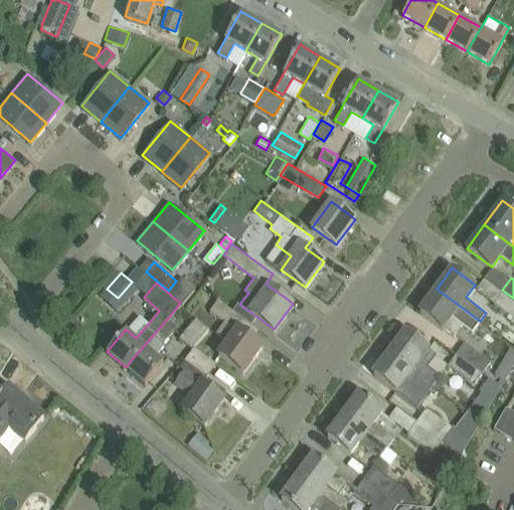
[(454,335),(462,323),(473,331),(480,321),(437,289),(419,311),(443,327),(454,335)]
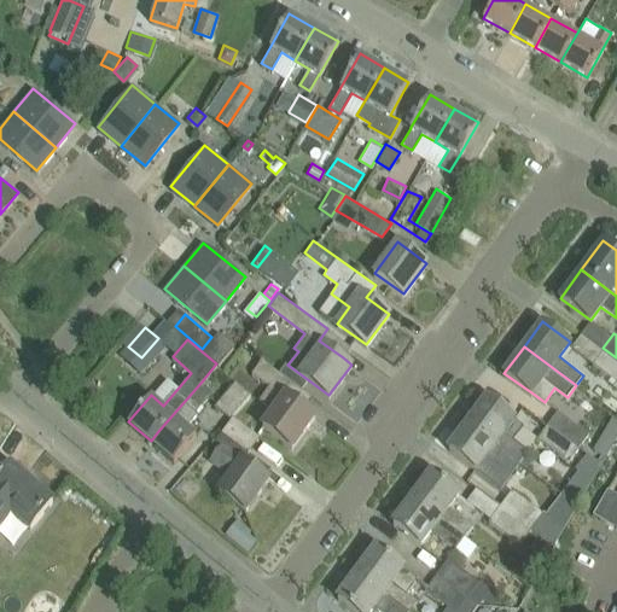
[(592,361),(616,379),(616,357),(603,348),(592,361)]
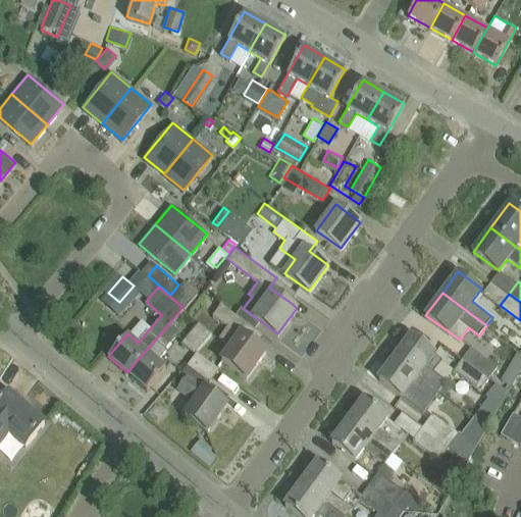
[(220,302),(212,313),(226,324),(235,313),(220,302)]
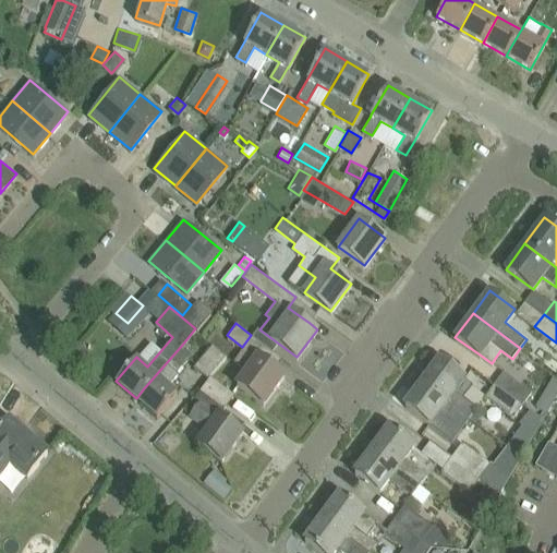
[(207,376),(225,355),(212,344),(194,365),(207,376)]
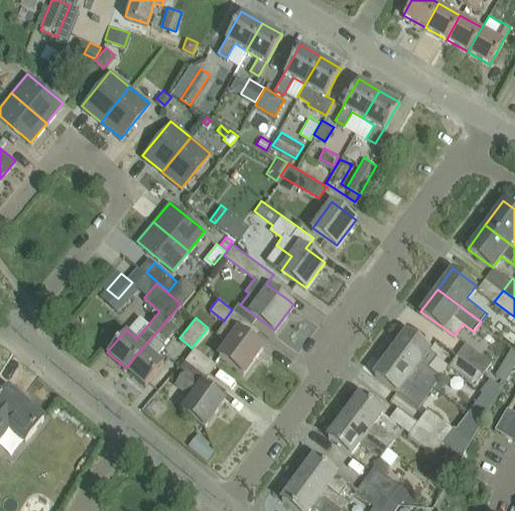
[(168,318),(132,360),(126,368),(145,384),(163,362),(154,354),(177,327),(168,318)]
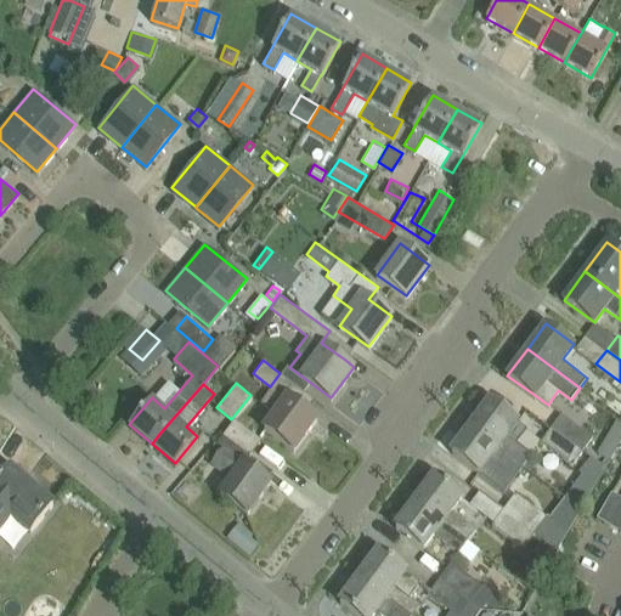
[(276,411),(264,428),(293,448),(316,417),(272,385),(261,400),(276,411)]
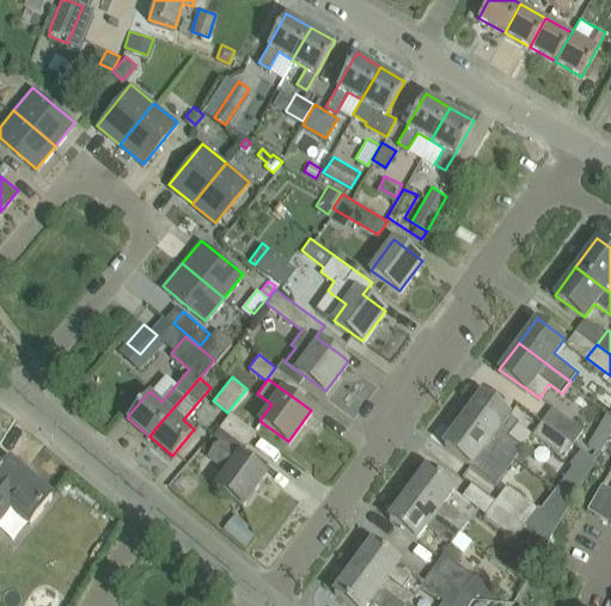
[(464,417),(515,455),(523,445),(498,427),(509,412),(482,392),(464,417)]
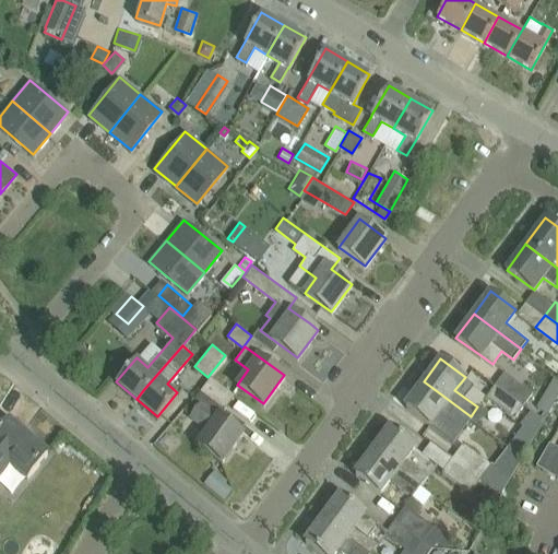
[(503,370),(496,382),(523,402),(532,391),(503,370)]
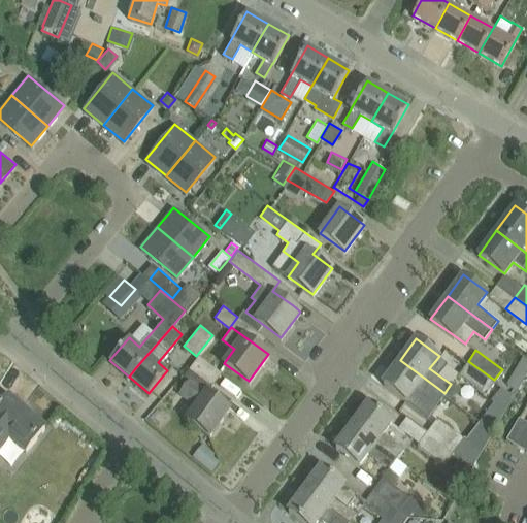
[(198,355),(189,368),(213,386),(224,373),(198,355)]
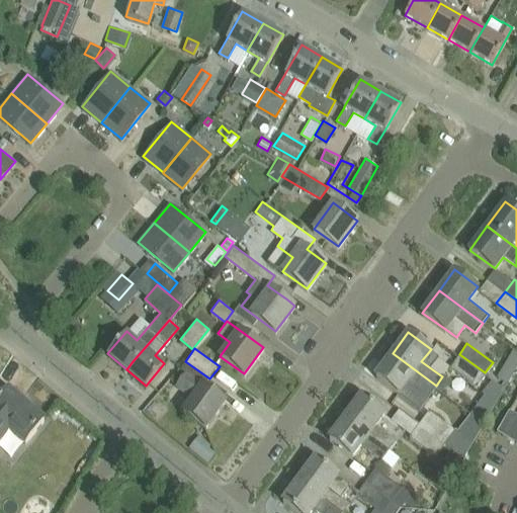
[(375,375),(383,381),(399,392),(419,407),(428,396),(436,386),(393,353),(375,375)]
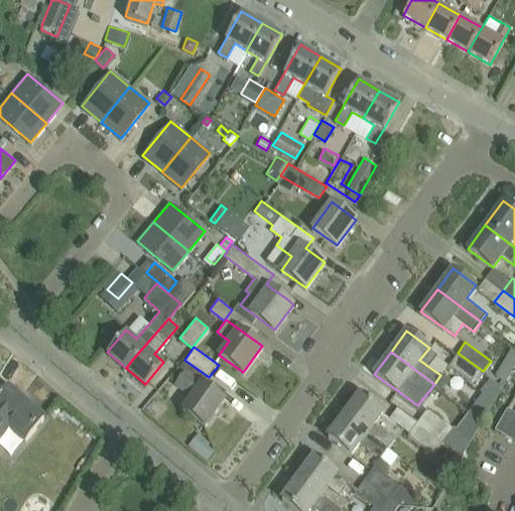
[(483,371),(458,353),(448,365),(474,384),(483,371)]
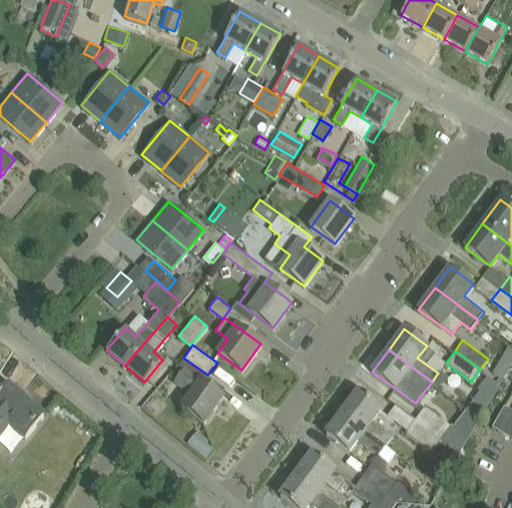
[(507,368),(496,362),(490,373),(501,379),(507,368)]
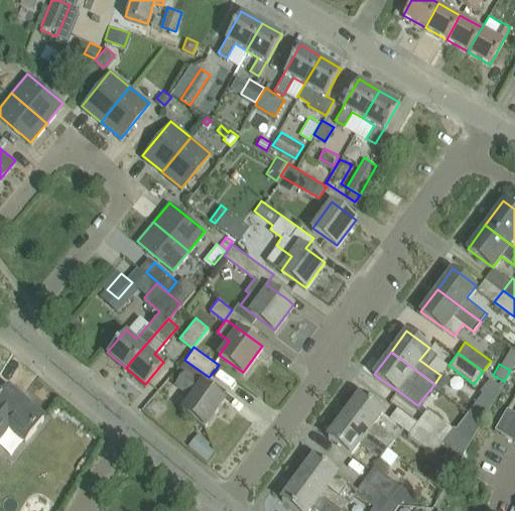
[(224,399),(208,387),(185,370),(175,383),(191,395),(181,408),(205,425),(224,399)]
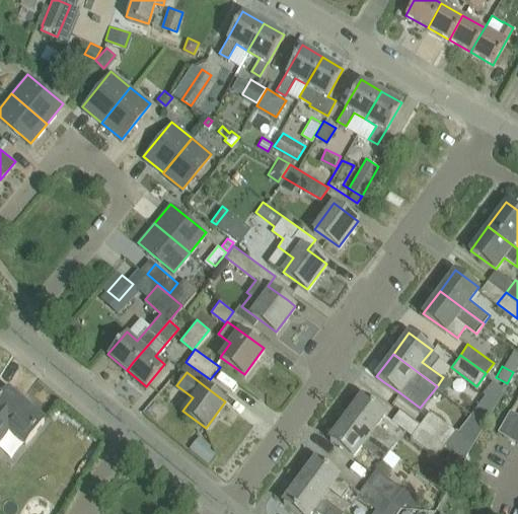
[(486,393),(497,401),(502,393),(505,387),(493,378),(483,391),(486,393)]
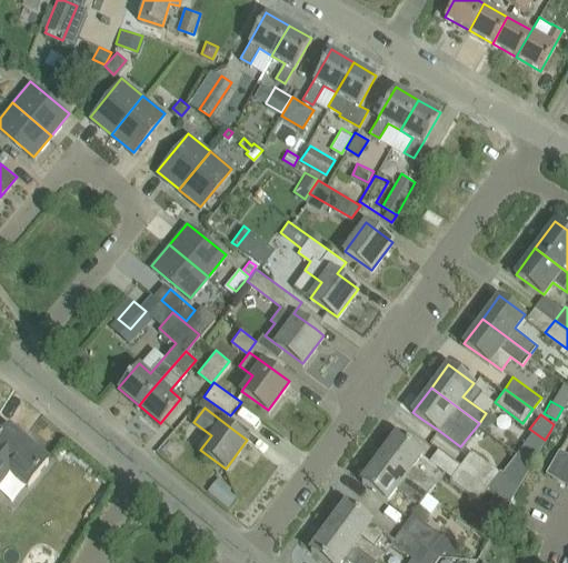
[(397,433),(379,456),(427,492),(435,482),(412,464),(422,451),(397,433)]
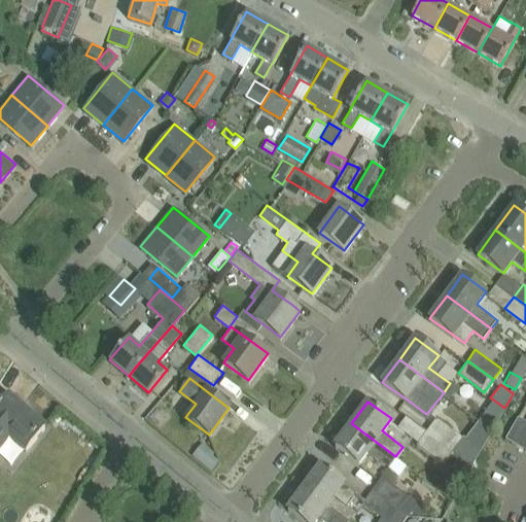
[(0,444),(8,435),(26,448),(44,425),(20,405),(2,424),(0,422),(0,444)]
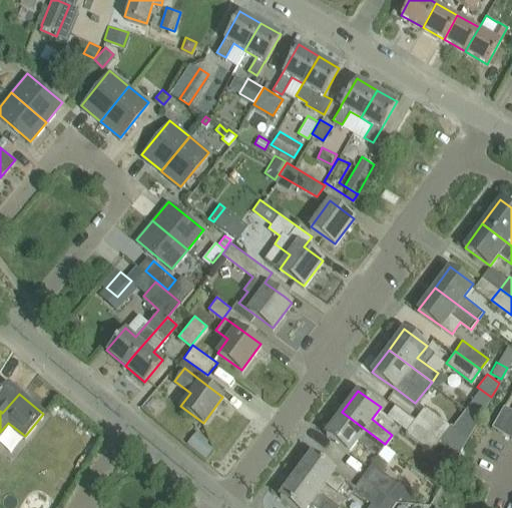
[(450,424),(424,405),(415,417),(441,437),(450,424)]
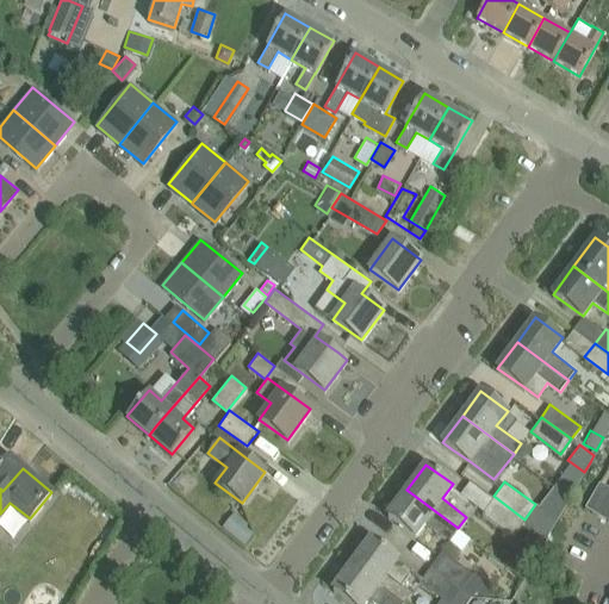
[(608,486),(600,481),(585,505),(597,512),(608,492),(608,486)]
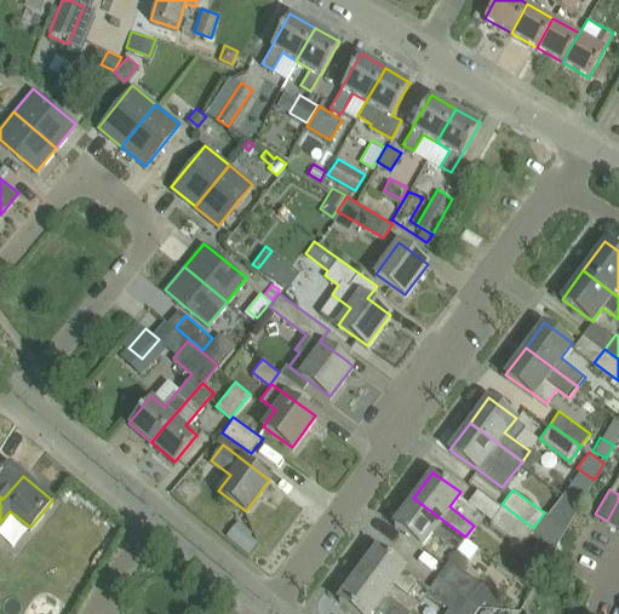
[(394,523),(422,544),(433,529),(457,547),(465,537),(413,498),(394,523)]
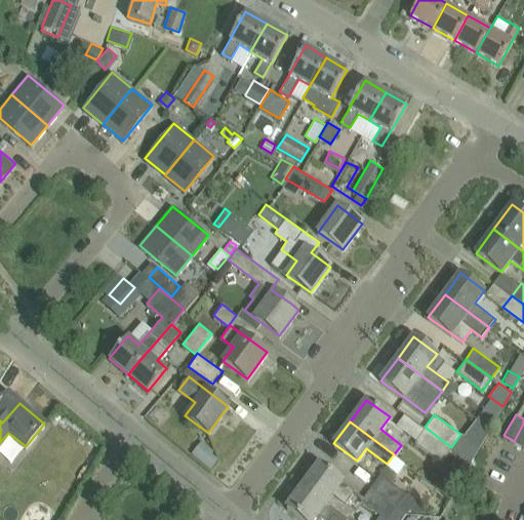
[(523,447),(523,424),(514,441),(523,446),(523,447)]
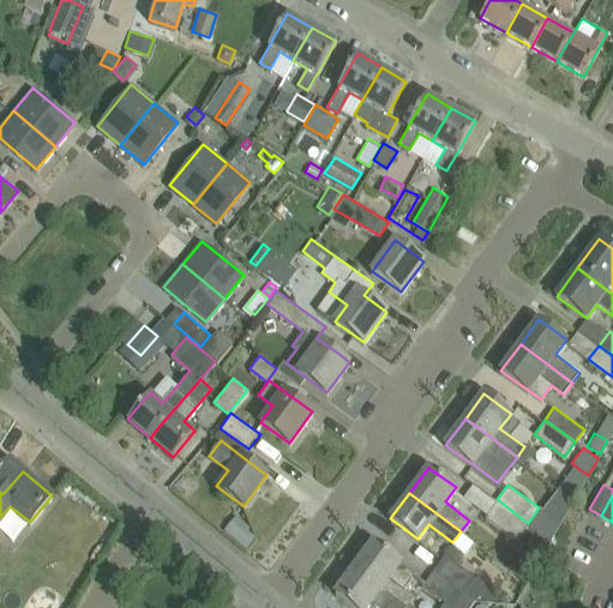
[(528,523),(497,499),(485,516),(516,539),(528,523)]
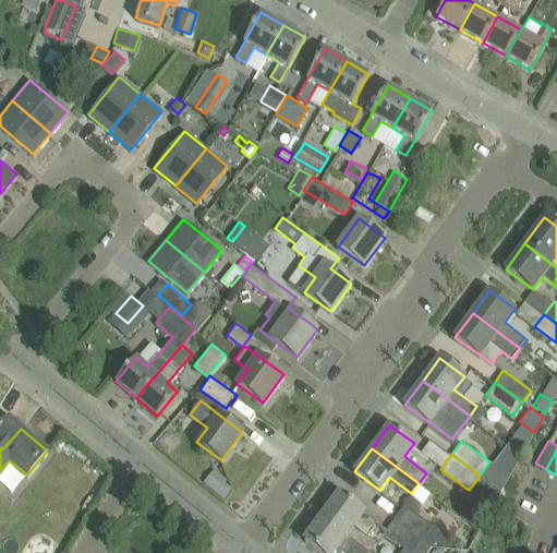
[(205,482),(205,484),(204,484),(217,494),(227,481),(215,471),(205,482)]
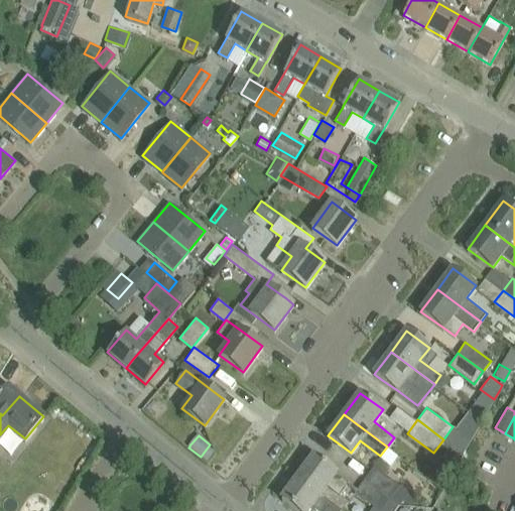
[(341,492),(348,481),(336,473),(337,472),(313,456),(297,477),(341,509),(349,498),(341,492)]
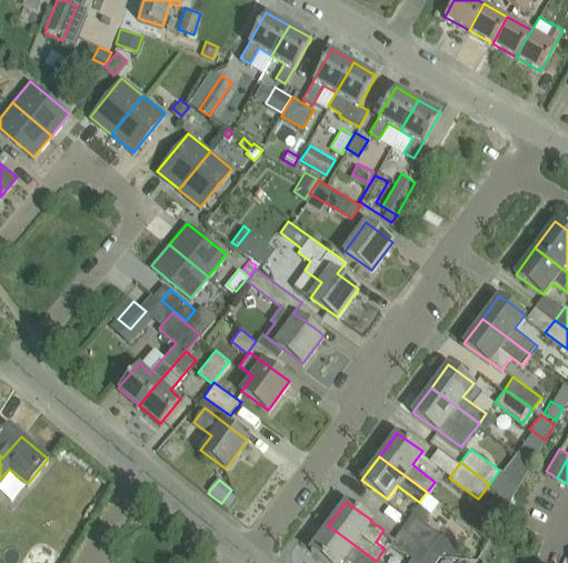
[(401,526),(430,548),(440,533),(412,512),(401,526)]
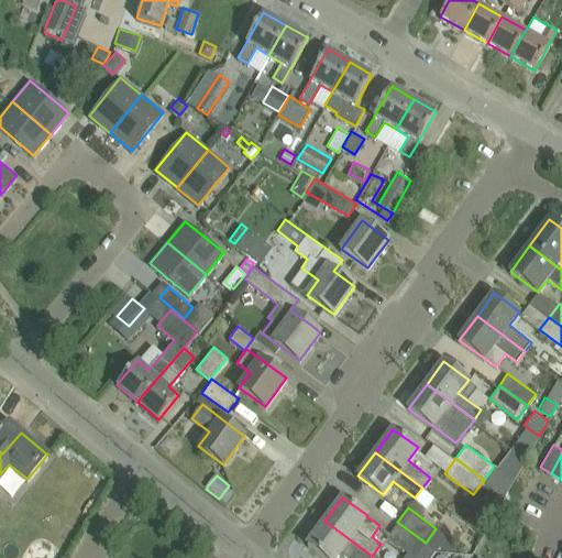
[(326,557),(334,557),(342,550),(352,557),(370,557),(372,556),(324,521),(308,544),(326,557)]
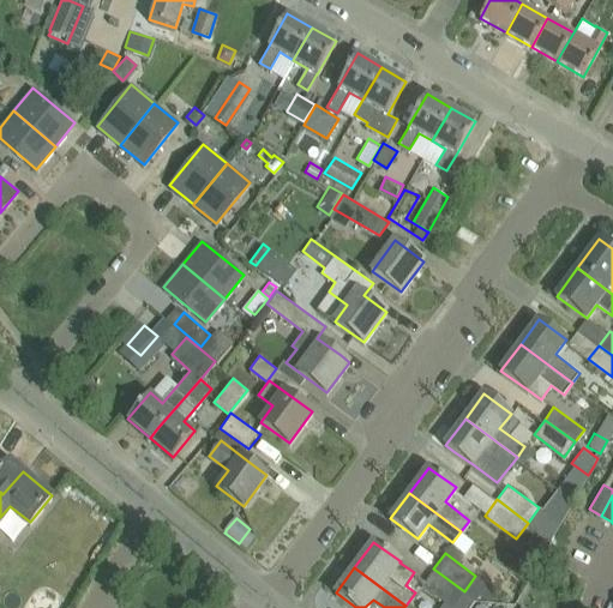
[(425,581),(422,584),(445,601),(439,607),(468,607),(474,599),(464,591),(433,569),(425,581)]
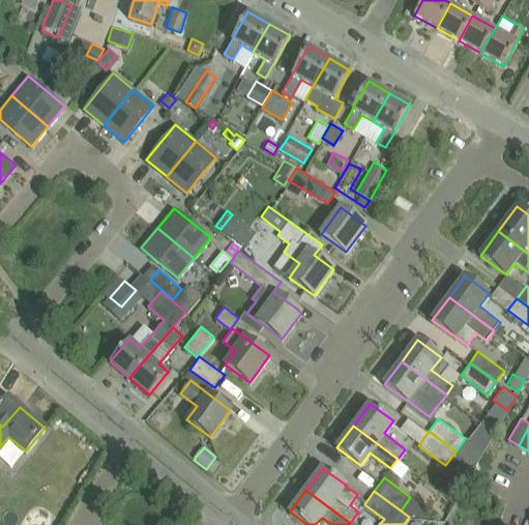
[(431,508),(420,501),(419,503),(410,497),(401,511),(410,517),(413,513),(422,519),(431,508)]
